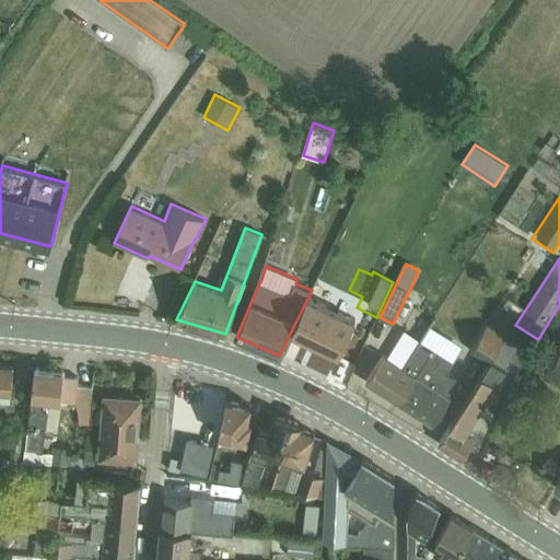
[(490,363),(515,325),(520,318),(503,307),(490,326),(488,324),(471,351),(490,363)]
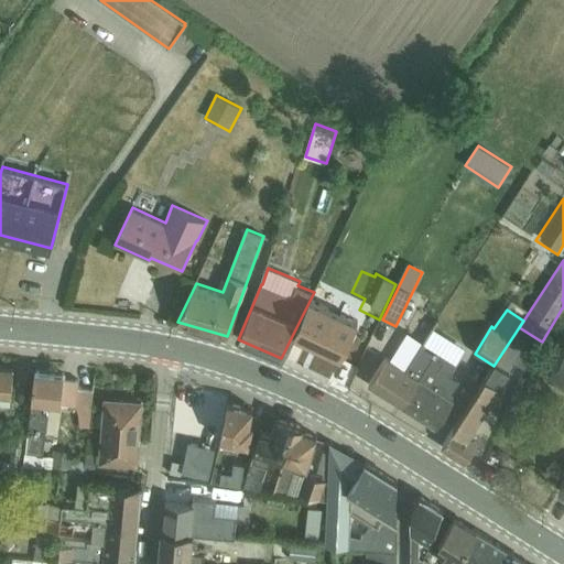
[(295,329),(281,358),(328,380),(353,327),(342,323),(336,332),(326,327),(320,342),(295,329)]
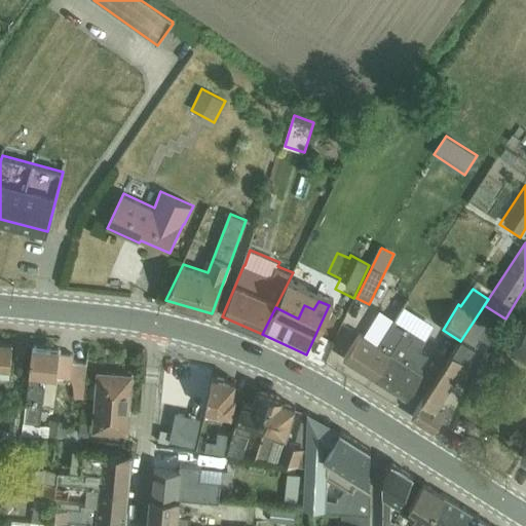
[(484,305),(460,341),(412,416),(434,430),(445,413),(438,409),(480,339),(489,344),(503,317),(484,305)]
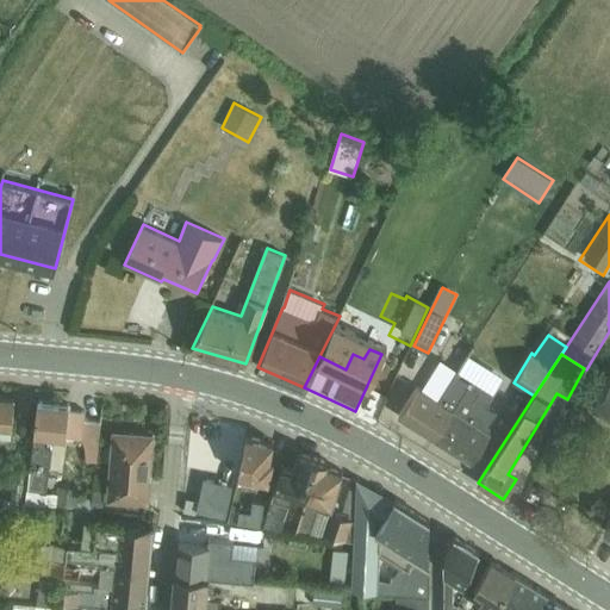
[(459,371),(473,380),(483,363),(467,355),(459,371)]
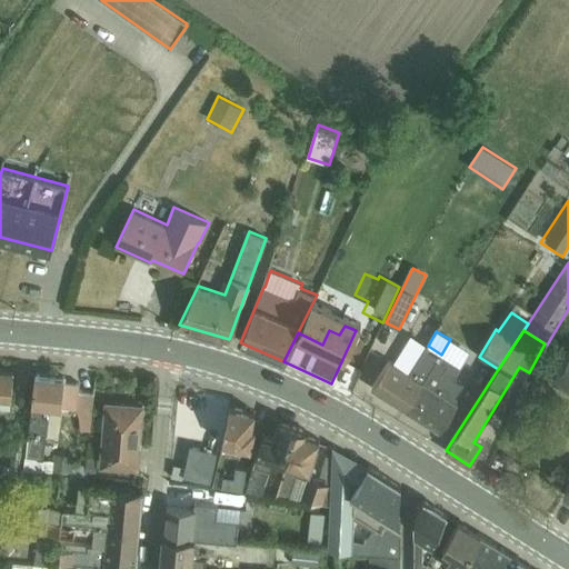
[(441,355),(428,346),(411,336),(393,363),(390,360),(371,388),(407,411),(441,355)]
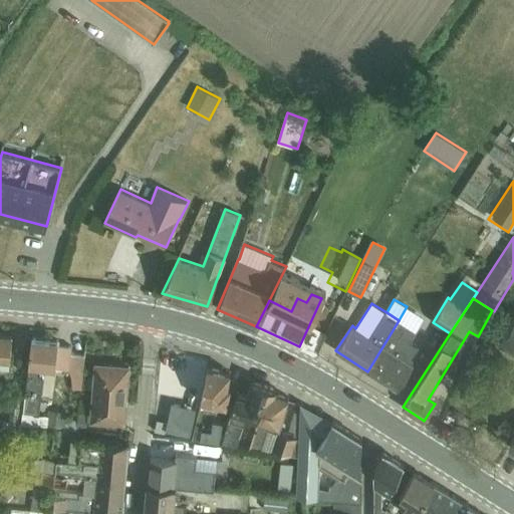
[(399,320),(416,331),(425,317),(407,306),(399,320)]
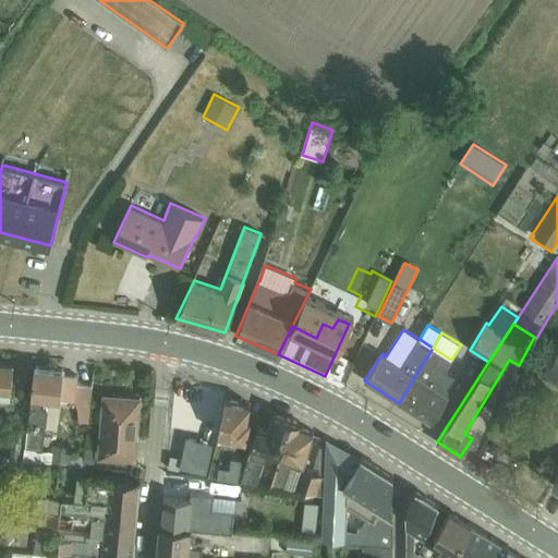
[(557,343),(543,374),(557,381),(557,343)]
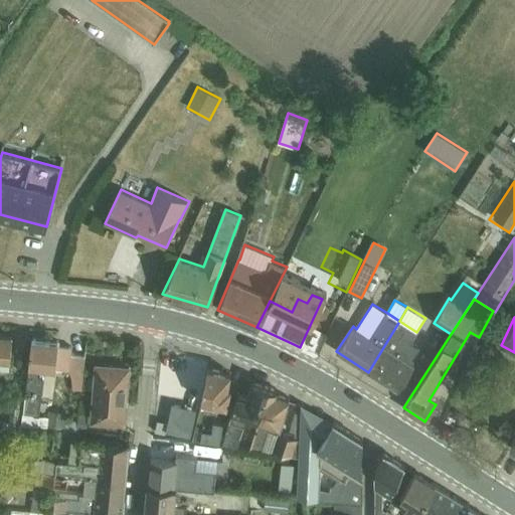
[(399,321),(368,372),(398,391),(414,366),(413,359),(419,348),(410,342),(416,332),(399,321)]
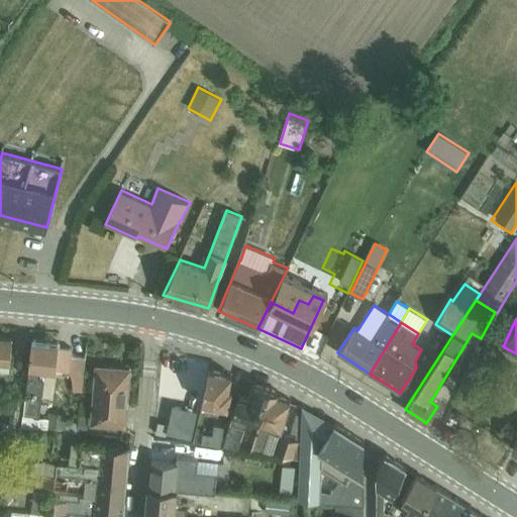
[(0,379),(9,380),(13,339),(0,337),(0,379)]
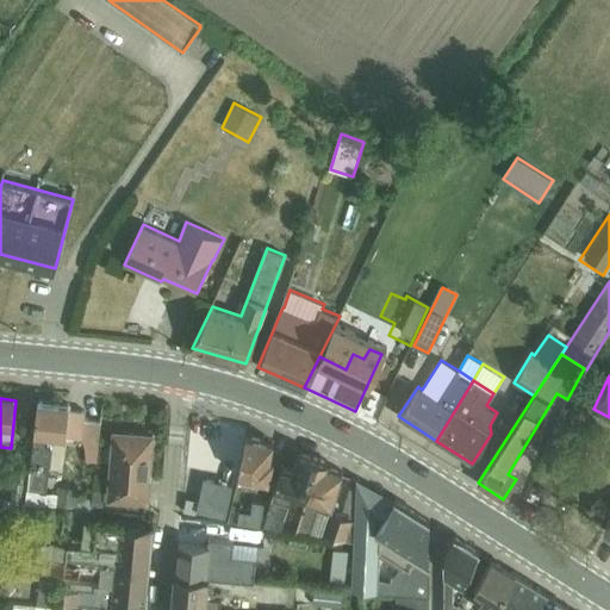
[(26,504),(41,505),(76,509),(79,489),(57,486),(57,495),(47,493),(50,468),(54,436),(67,437),(83,439),(86,418),(86,411),(72,410),(73,404),(39,400),(31,467),(26,504)]
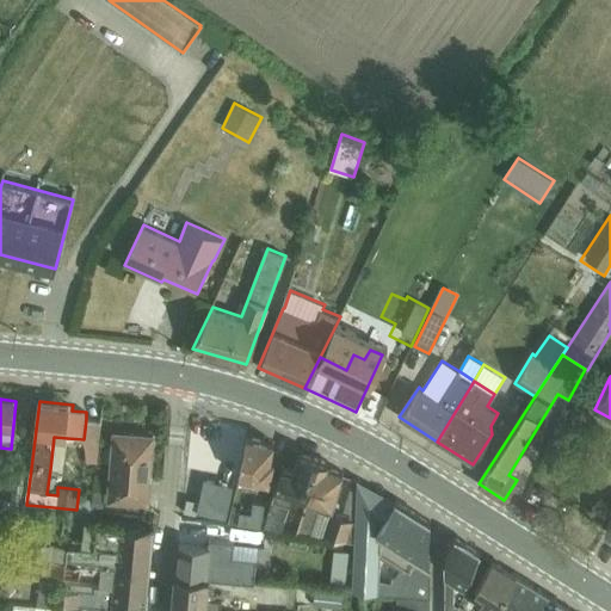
[(86,419),(84,439),(86,461),(97,462),(100,420),(86,419)]
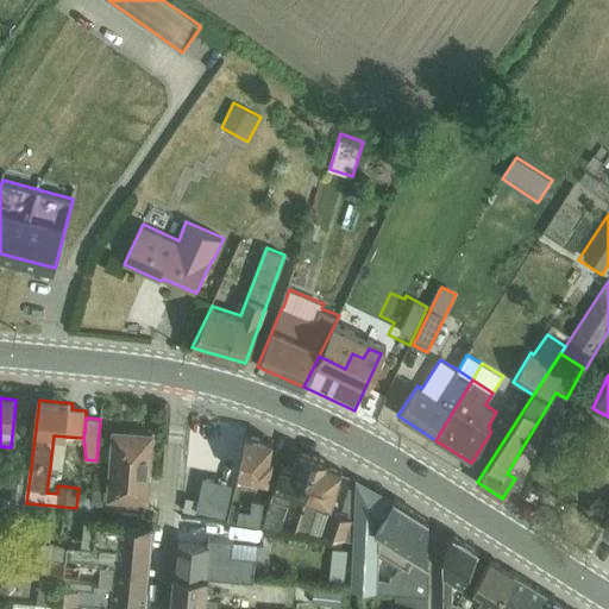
[(113,429),(107,501),(150,504),(156,432),(113,429)]
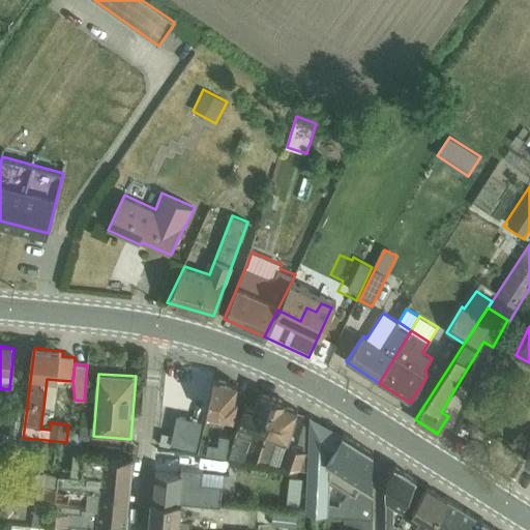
[(47,379),(43,407),(55,408),(58,380),(47,379)]
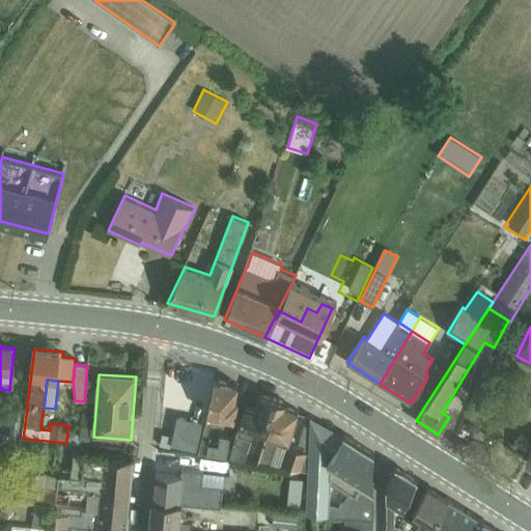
[(208,408),(208,416),(222,418),(218,434),(231,436),(234,420),(235,421),(241,399),(235,398),(239,384),(215,380),(208,408)]
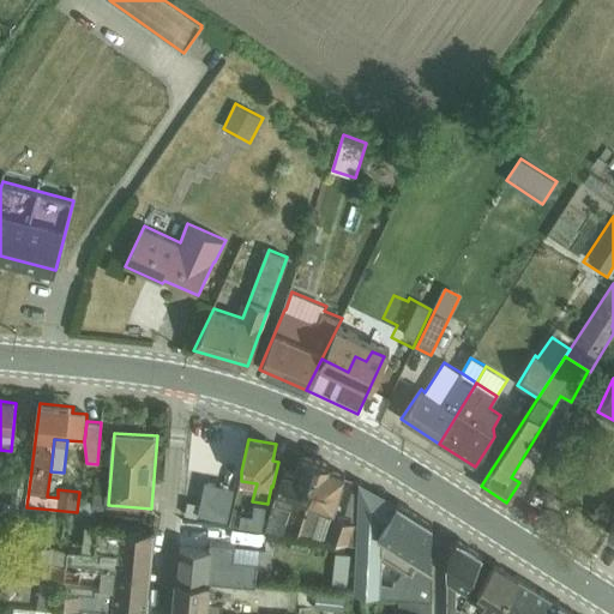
[(308,501),(321,459),(300,455),(294,474),(283,470),(264,531),(284,534),(295,498),(308,501)]
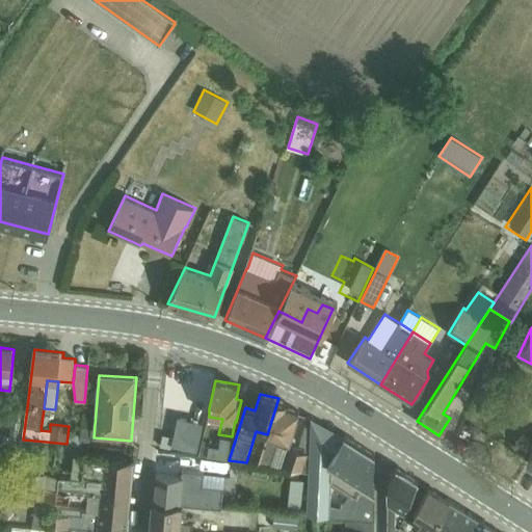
[(278,398),(267,434),(258,464),(304,470),(306,452),(287,447),(286,448),(278,445),(280,439),(289,442),(298,411),(285,406),(286,402),(278,398)]
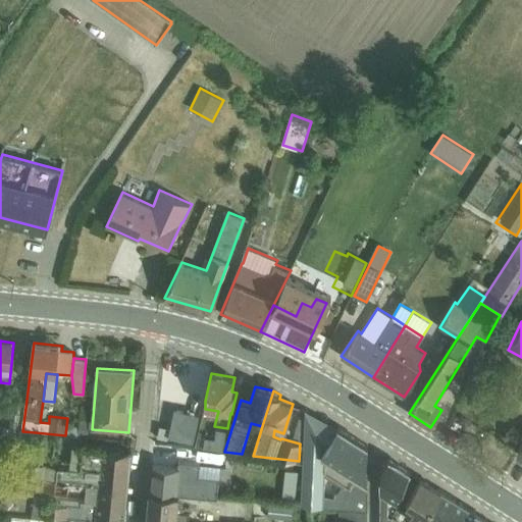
[(9,429),(22,431),(27,400),(18,400),(18,414),(11,413),(9,429)]
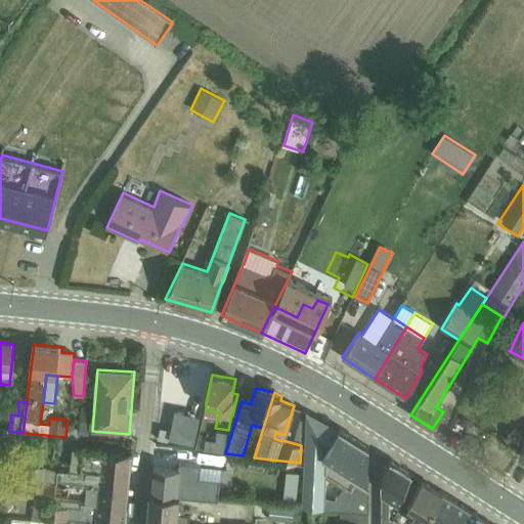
[(194,439),(200,411),(174,407),(169,434),(194,439)]
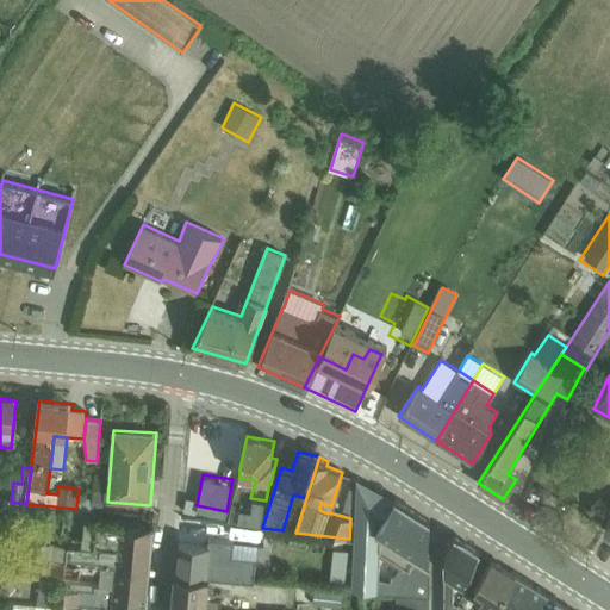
[(430,596),(430,521),(396,500),(358,479),(356,489),(355,514),(352,590),(396,593),(430,596)]
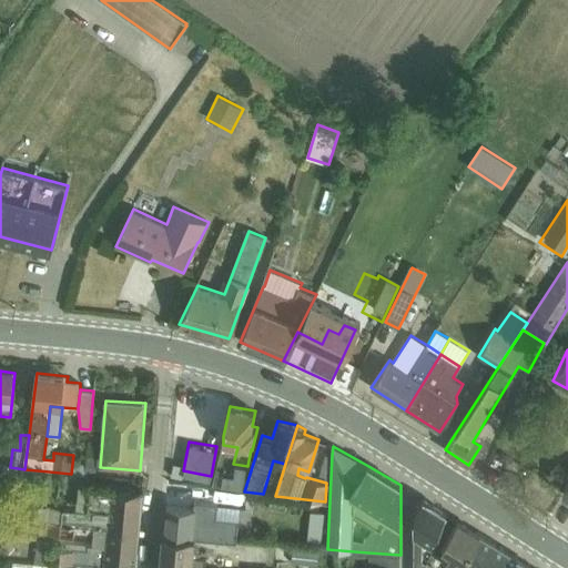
[(331,478),(332,455),(325,454),(320,475),(331,478)]
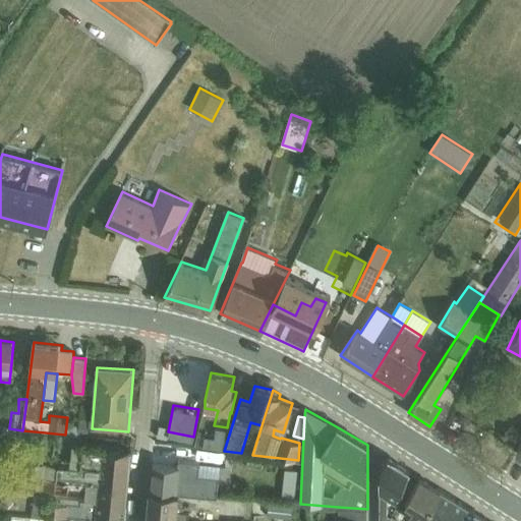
[(22,430),(9,428),(0,426),(0,447),(19,450),(21,436),(34,437),(35,431),(22,430)]
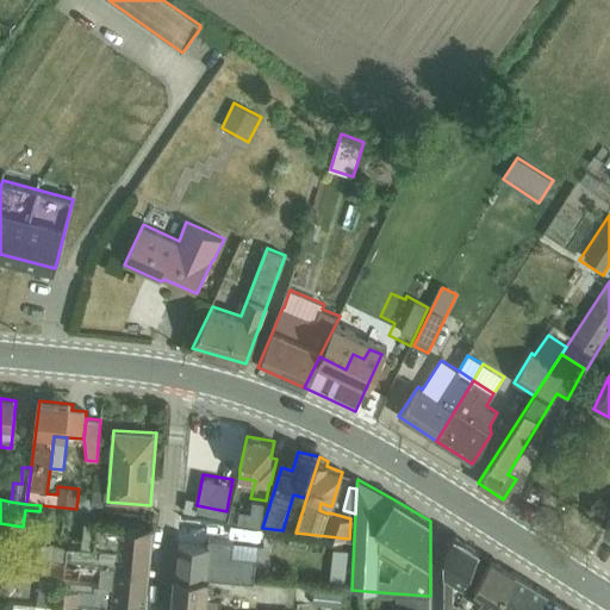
[(48,560),(149,570),(154,528),(83,522),(81,546),(51,543),(51,546),(32,545),(32,556),(49,558),(48,560)]
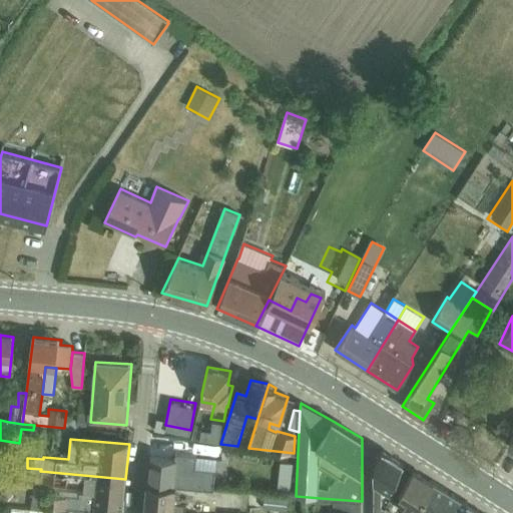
[(383,512),(386,508),(382,506),(382,487),(391,492),(403,464),(382,451),(375,464),(374,512),(383,512)]
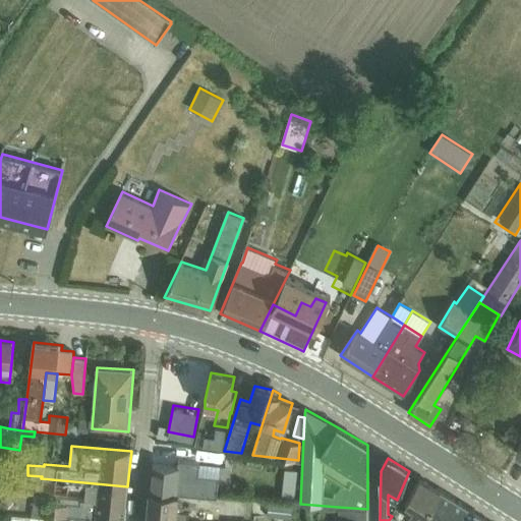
[(150,490),(179,494),(216,498),(219,477),(197,475),(199,462),(177,460),(177,466),(153,464),(150,490)]
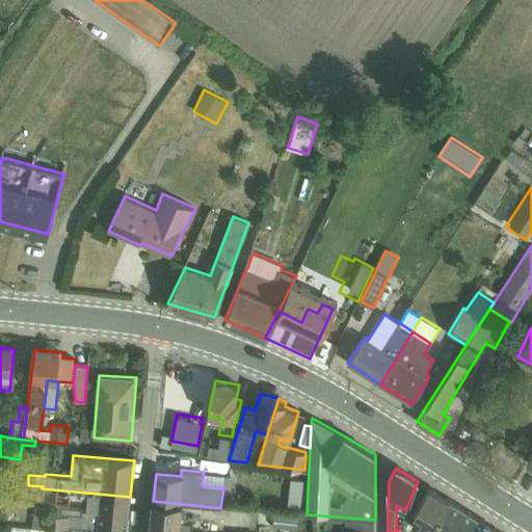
[(290,479),(288,507),(301,508),(303,480),(290,479)]
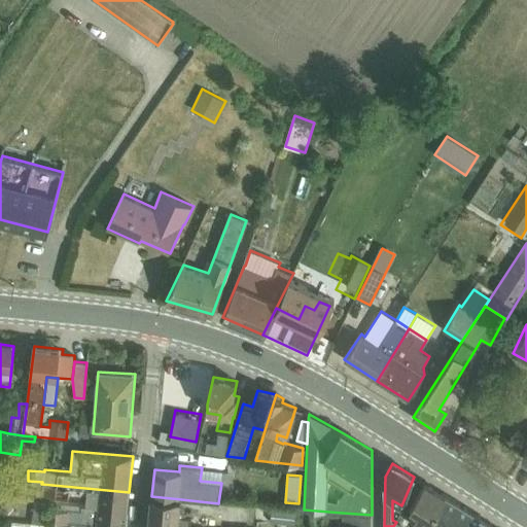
[(407,526),(396,522),(393,526),(426,526),(446,496),(424,483),(410,506),(418,512),(412,521),(415,523),(413,526),(407,526)]
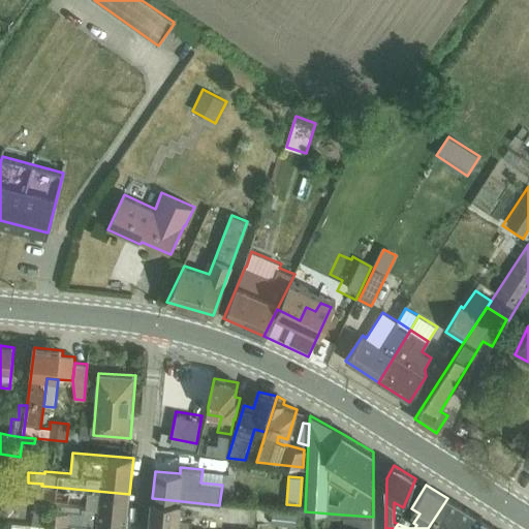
[(129,494),(41,486),(40,498),(70,501),(70,495),(87,496),(86,507),(128,511),(129,494)]
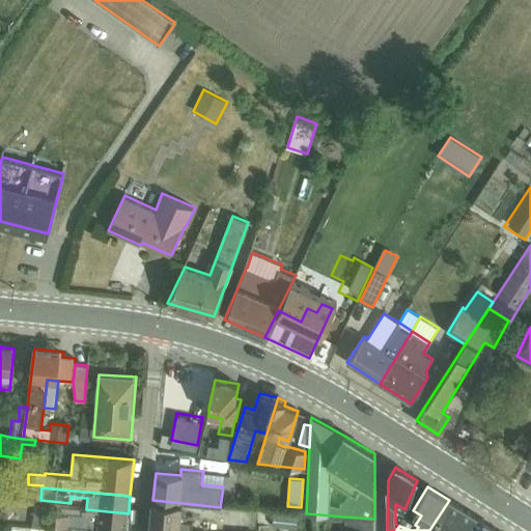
[(149,530),(191,530),(192,521),(180,520),(183,503),(152,500),(149,530)]
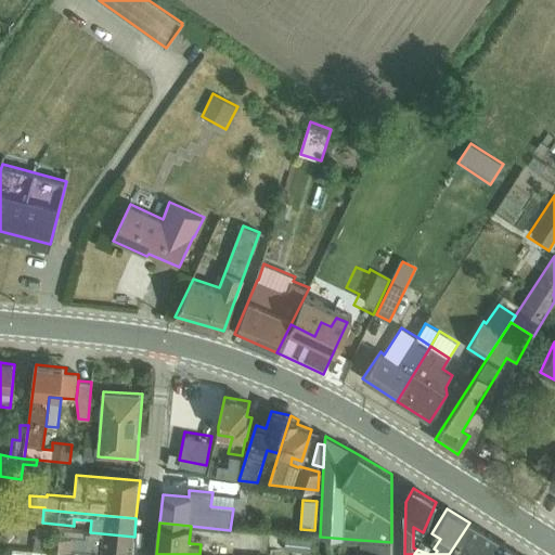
[(449,554),(499,554),(505,544),(469,523),(449,554)]
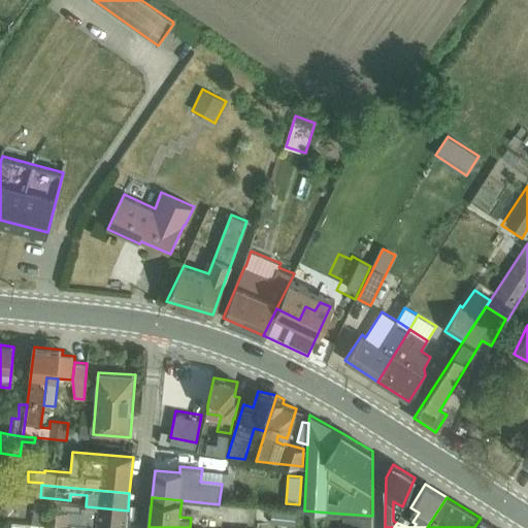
[(32,524),(46,526),(48,504),(35,502),(32,524)]
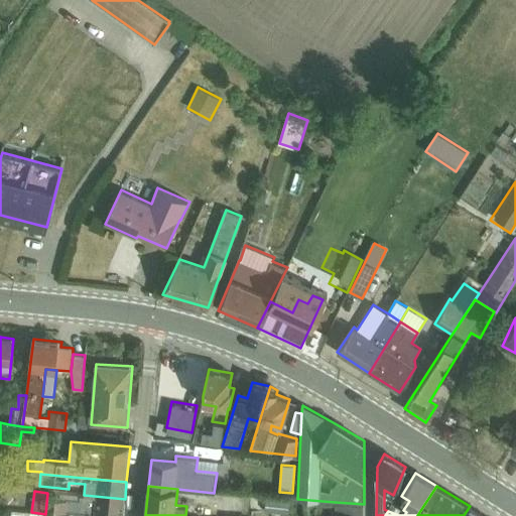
[(125,499),(84,495),(56,492),(54,510),(123,515),(125,499)]
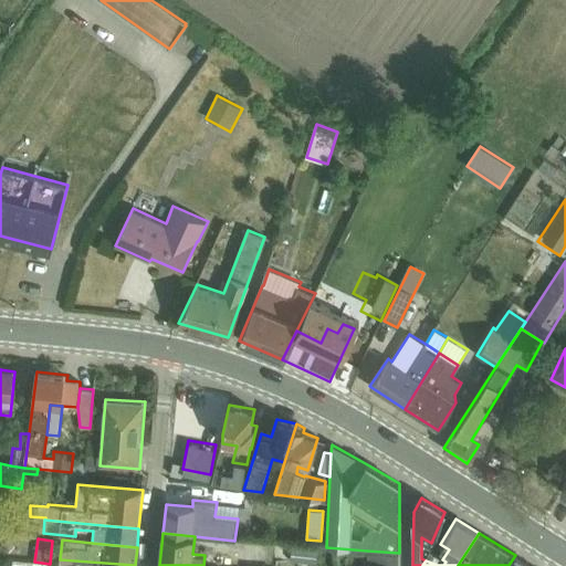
[(399,565),(399,553),(367,551),(366,565),(362,565),(399,565)]
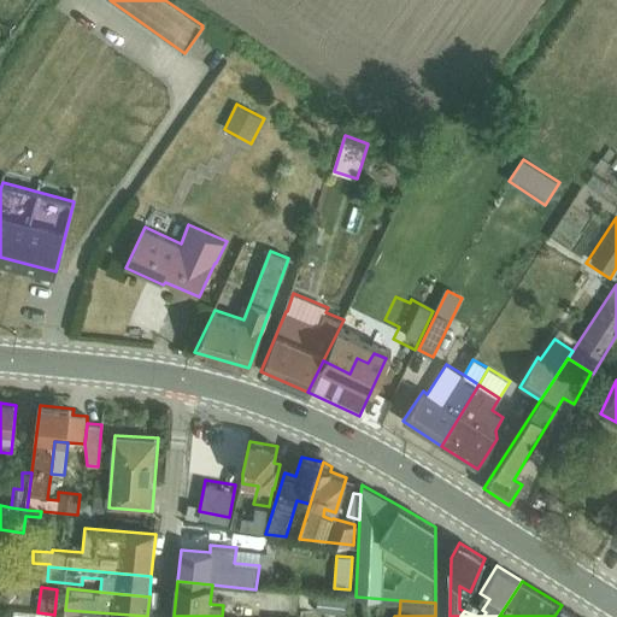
[(580,616),(562,605),(554,616),(580,616)]
